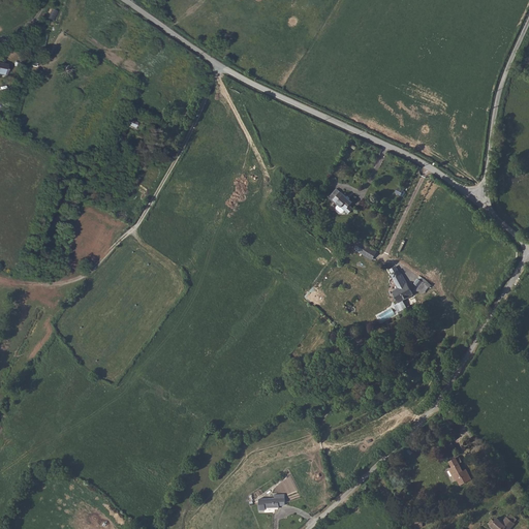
[(54,20),(58,11),(53,8),(49,18),(54,20)]
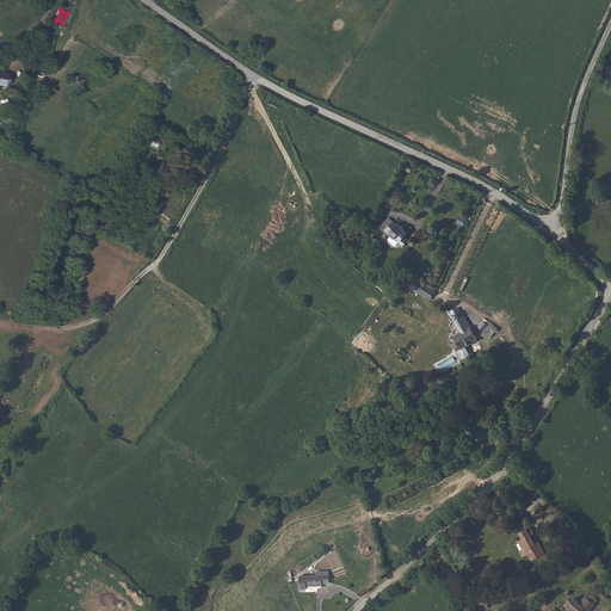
[(142,144),(153,148),(155,142),(144,137),(142,144)]
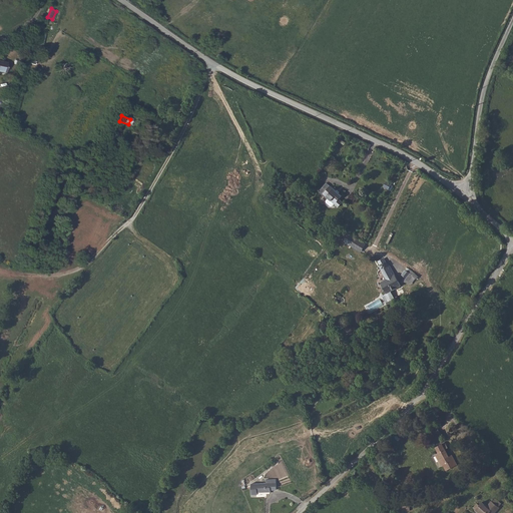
[(322,178),(325,179),(330,171),(328,169),(322,178)]
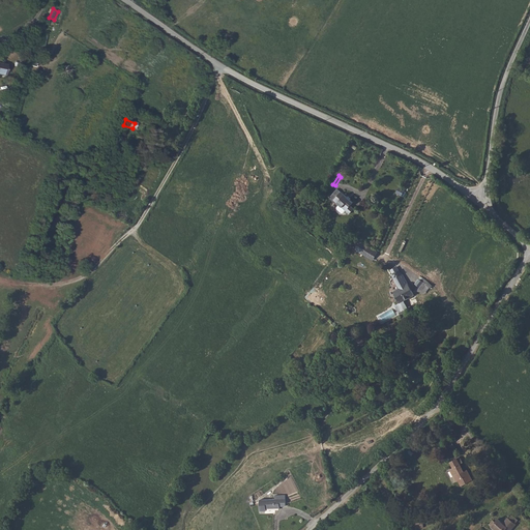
[(399,187),(395,193),(402,196),(406,190),(399,187)]
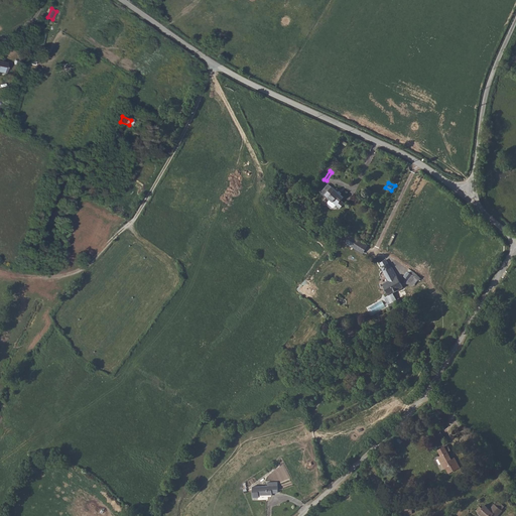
[(335,207),(340,208),(345,204),(342,201),(344,196),(328,183),(319,192),(329,200),(327,202),(327,204),(331,207),(335,207)]
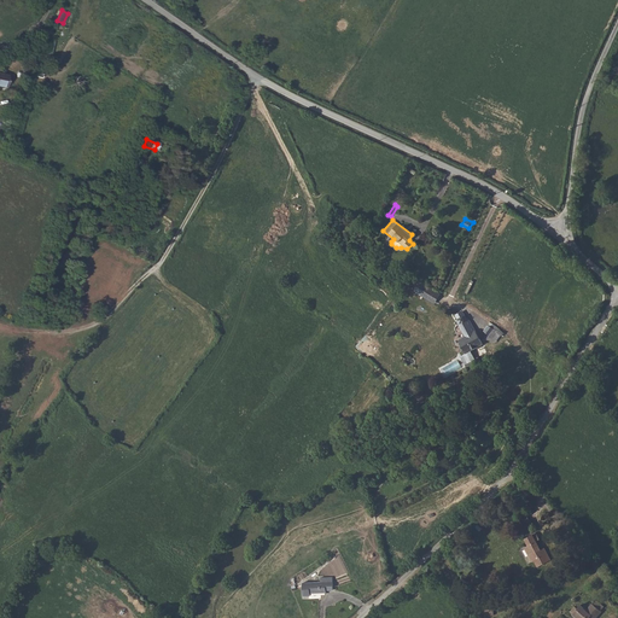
[(439,293),(420,281),(414,290),(435,302),(439,293)]
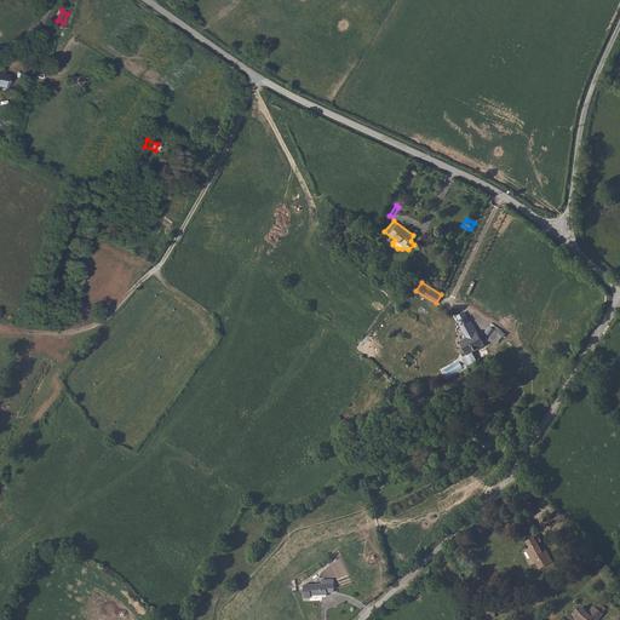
[(468,340),(465,342),(460,344),(469,356),(463,360),(470,371),(480,365),(474,354),(484,346),(483,343),(469,322),(464,314),(455,319),(460,326),(459,326),(468,340)]
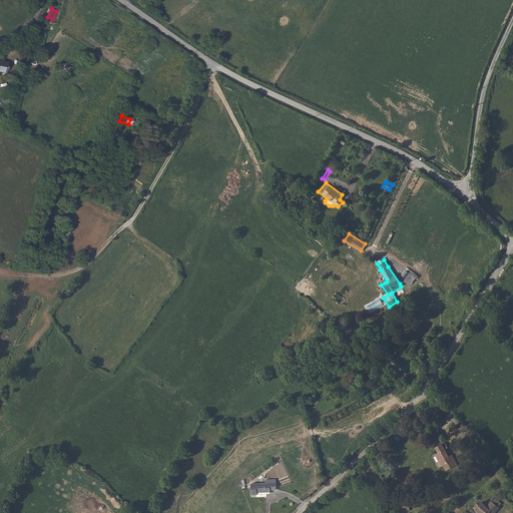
[(380,298),(366,305),(369,312),(384,306),(380,298)]
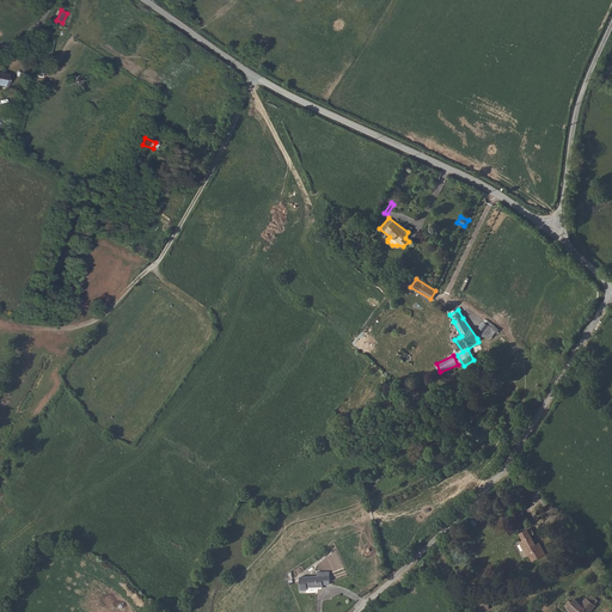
[(524,507),(516,510),(520,516),(527,512),(524,507)]
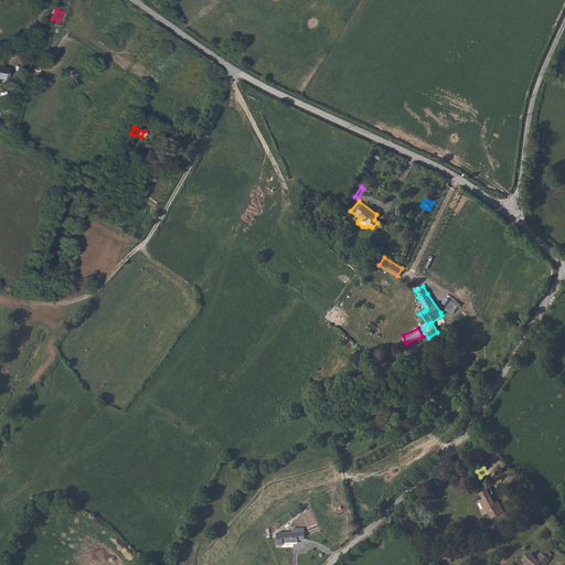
[(492,483),(481,489),(484,494),(482,497),(490,510),(491,509),(494,514),(505,508),(500,498),(497,499),(492,491),(496,490),(492,483)]
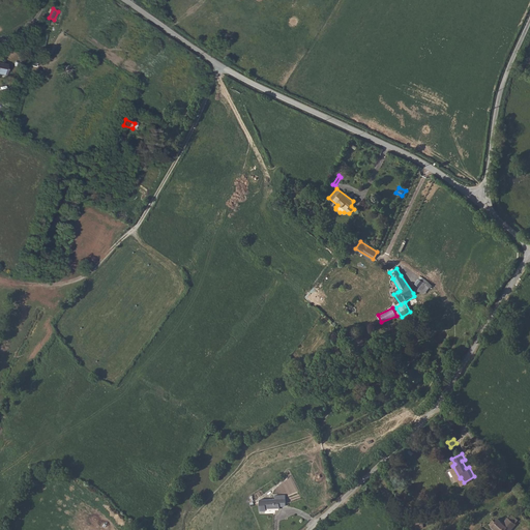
[(285,494),(278,494),(274,494),(274,497),(260,498),(260,508),(265,508),(265,506),(278,506),(278,504),(285,503),(285,494)]
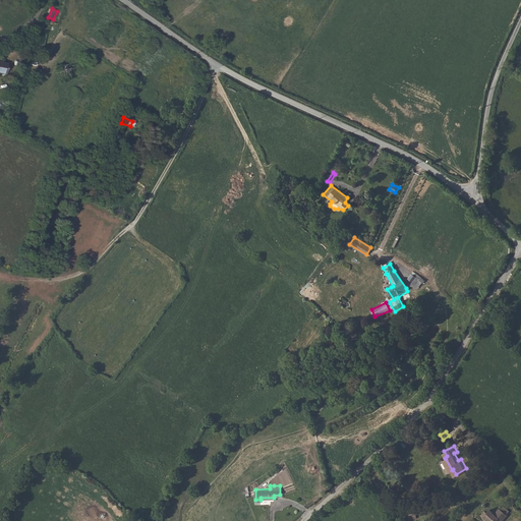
[(489,507),(482,514),(490,520),(500,520),(508,513),(507,512),(509,510),(504,506),(502,507),(501,506),(495,512),(489,507)]
